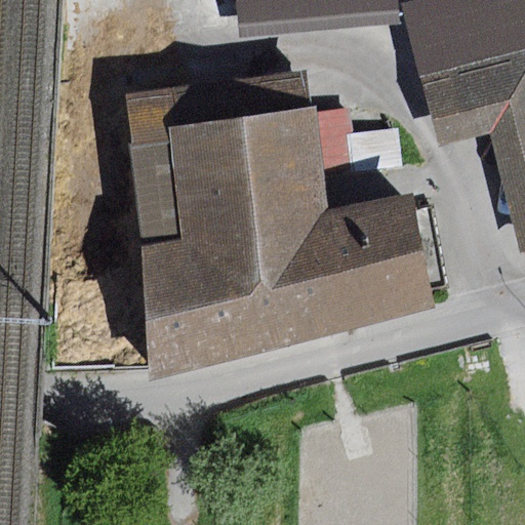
[(202,0),(204,5),(207,10),(211,13),(216,15),(223,15),(228,13),(232,10),(236,5),(237,0),(202,0)]
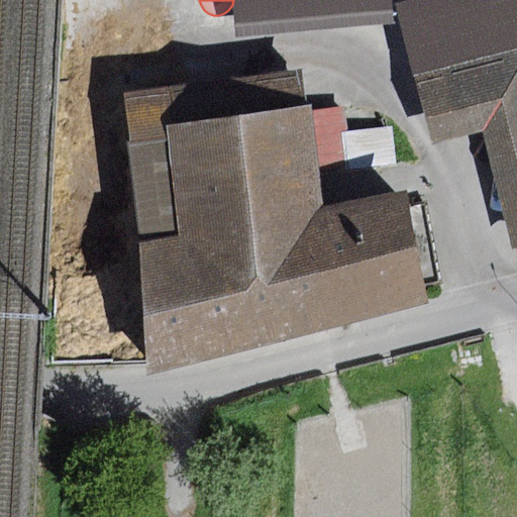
[(389,0),(237,0),(240,33),(391,22),(389,0)]
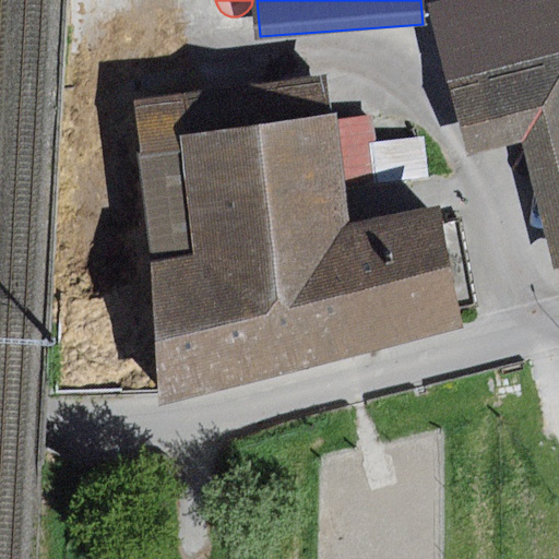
[(558,0),(462,0),(430,9),(470,154),(522,144),(554,269),(558,266),(558,0)]
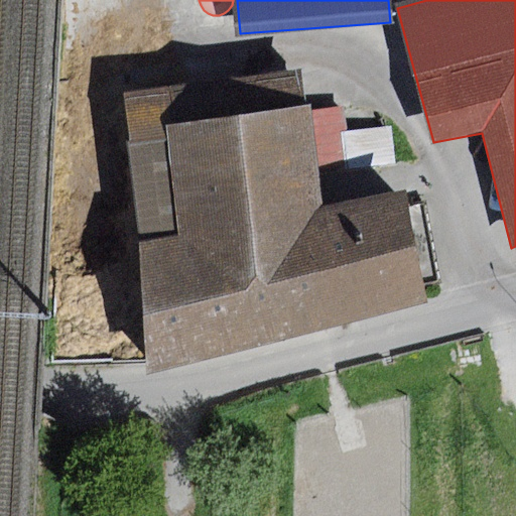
[(301,72),(121,96),(150,375),(337,327),(323,209),(318,170),(352,167),(347,106),(305,110),(301,72)]
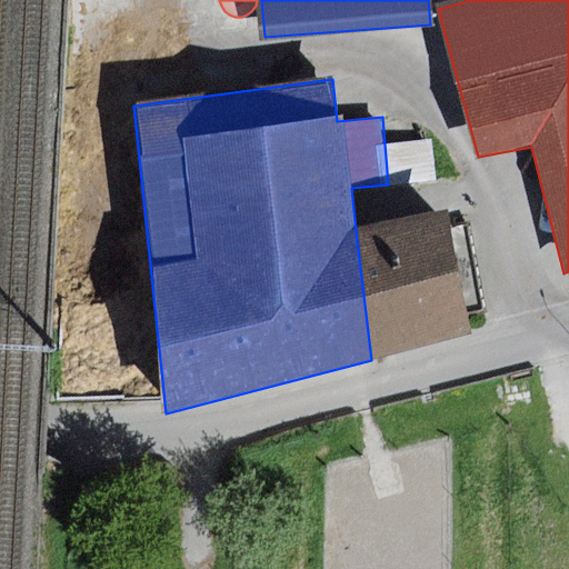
[(448,210),(356,230),(371,360),(472,333),(466,303),(483,300),(470,227),(451,229),(448,210)]
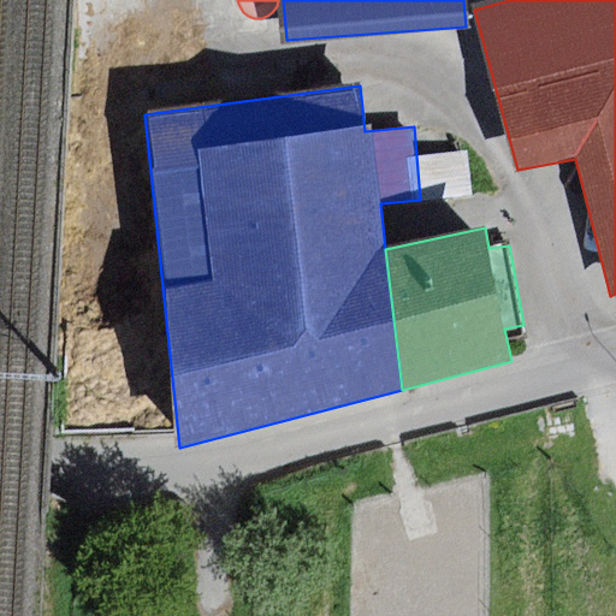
All buildings are outlined.
